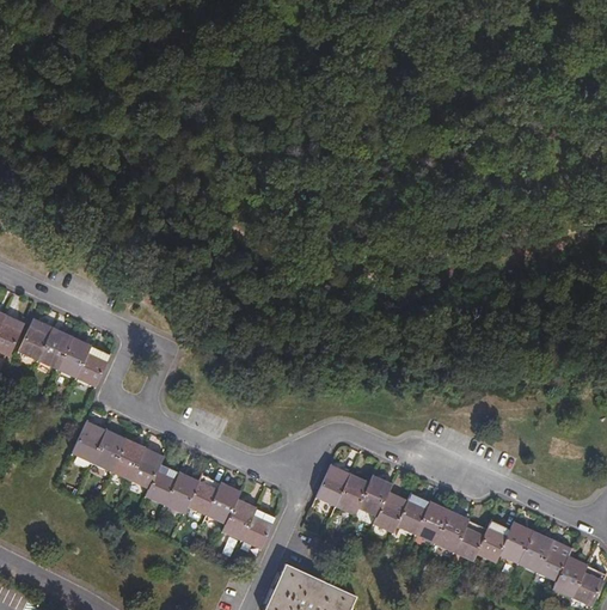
[(22,327),(0,316),(0,353),(7,358),(22,327)]
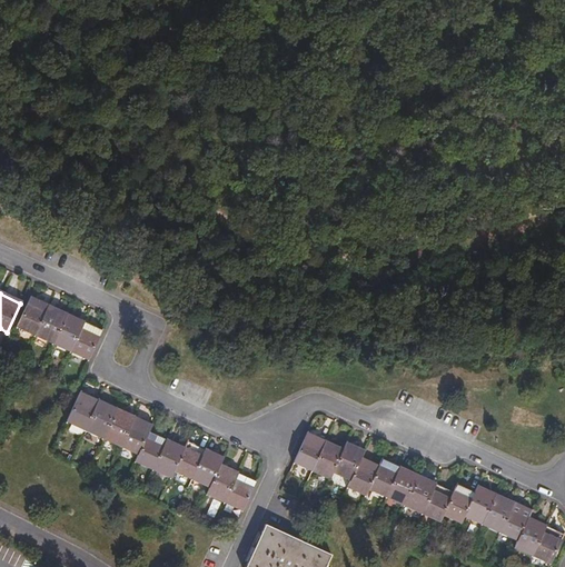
[(88,359),(100,331),(30,299),(17,327),(88,359)]
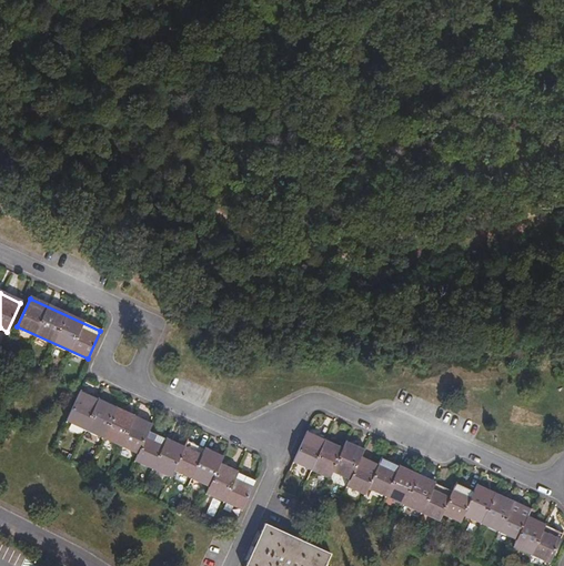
[(138,453),(148,431),(151,425),(81,393),(68,421),(138,453)]
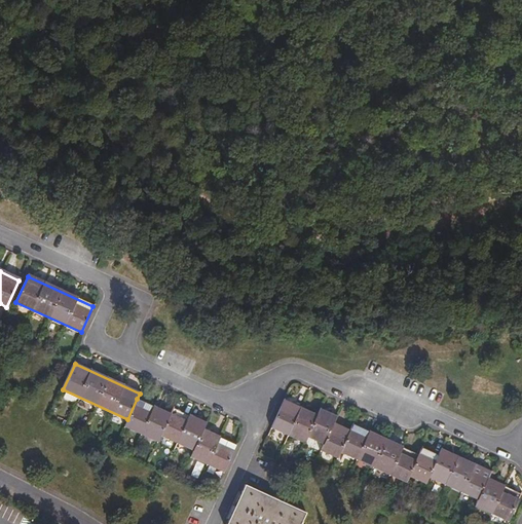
[(171,414),(137,399),(127,419),(124,425),(158,441),(161,434),(171,414)]
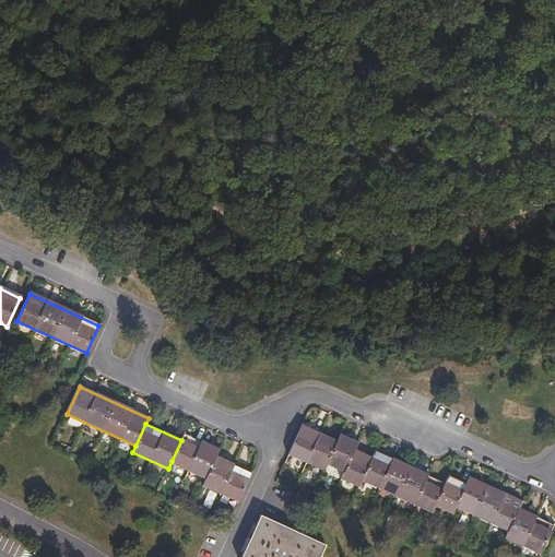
[(326,463),(335,443),(302,428),(290,454),(323,470),(326,463)]
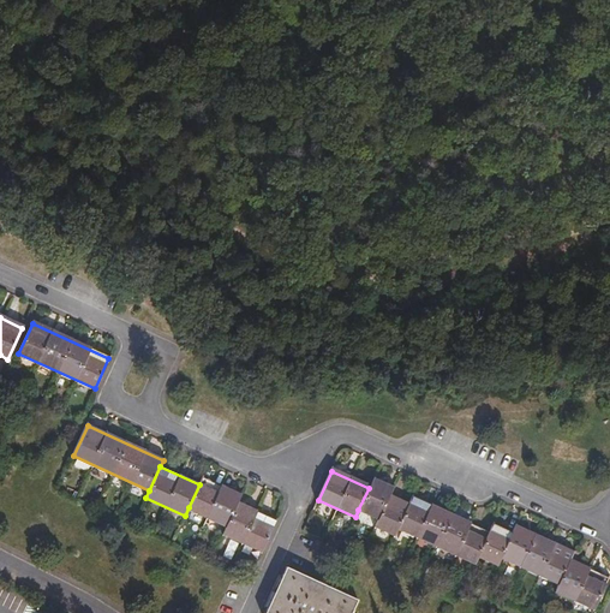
[(202,478),(199,484),(189,507),(228,527),(239,504),(241,497),(202,478)]
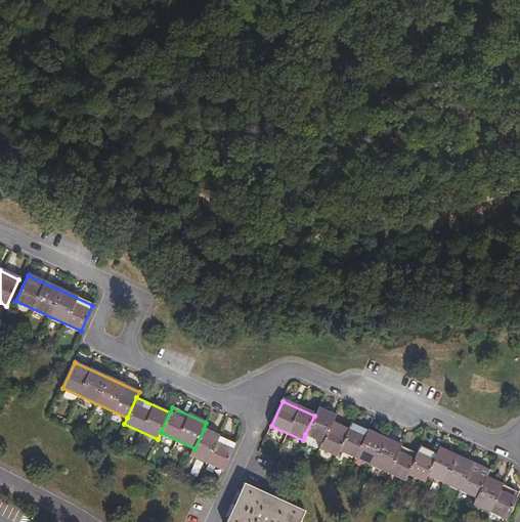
[(316,410),(314,416),(305,434),(323,442),(332,424),(335,419),(316,410)]
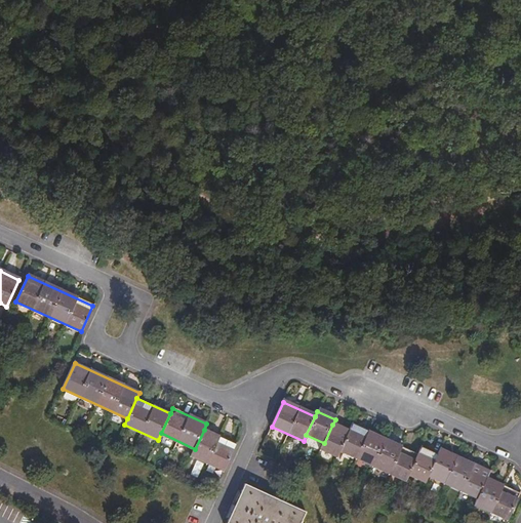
[(332,425),(324,443),(321,449),(336,456),(339,450),(349,432),(332,425)]
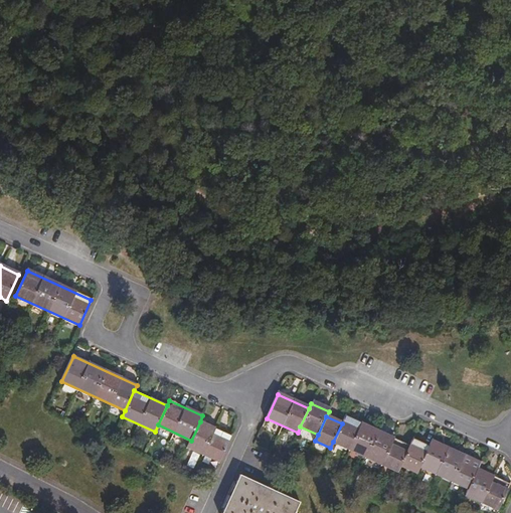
[(345,417),(342,423),(333,442),(398,472),(401,465),(409,448),(345,417)]
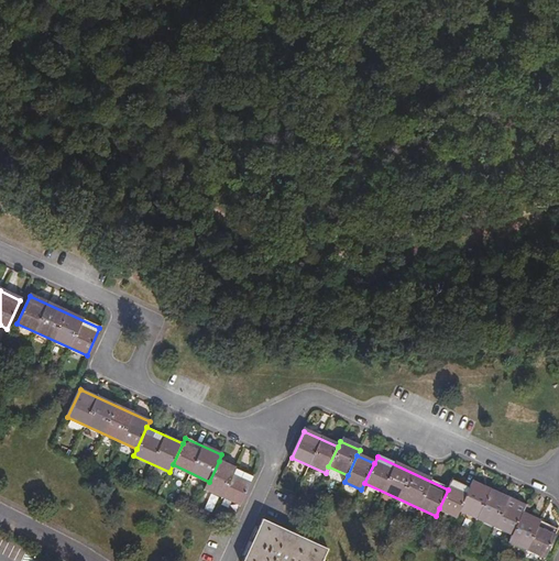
[(252,475),(219,461),(209,482),(206,488),(239,504),(252,475)]
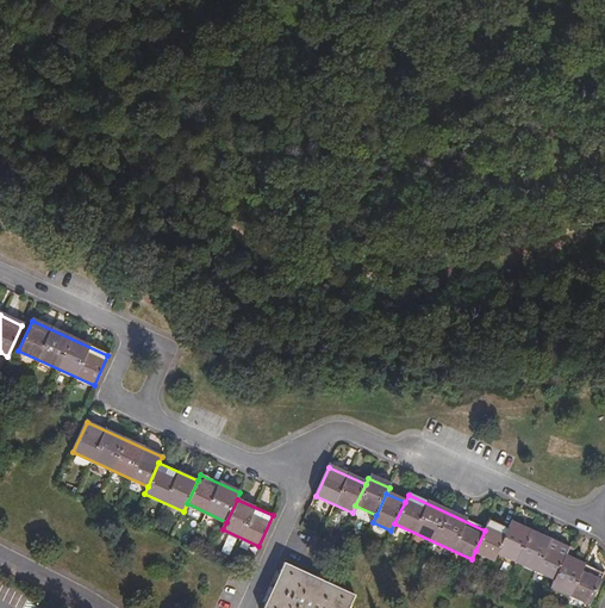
[(488,523),(485,531),(475,551),(494,559),(498,553),(507,532),(488,523)]
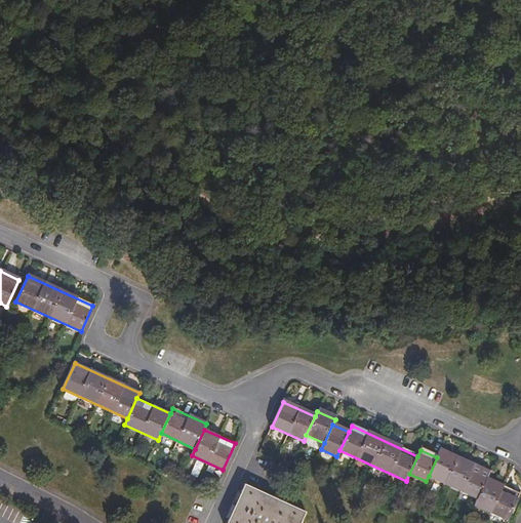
[(437,457),(429,476),(478,498),(486,480),(489,474),(440,451),(437,457)]
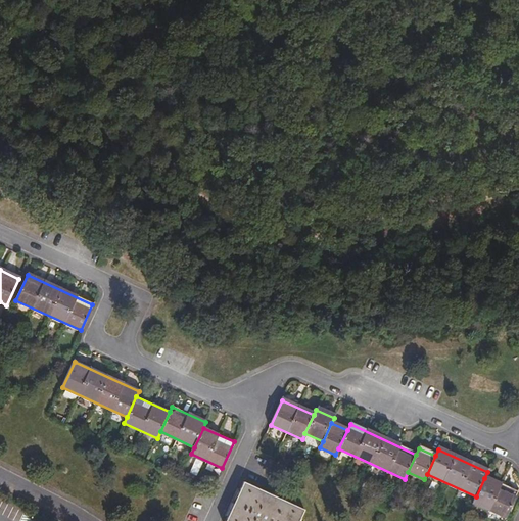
[(517,492),(484,478),(476,496),(473,503),(506,518),(517,492)]
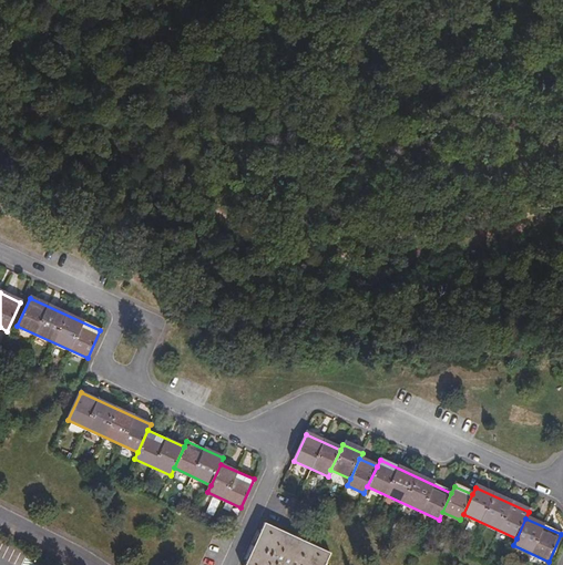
[(265,522),(245,564),(324,564),(330,552),(265,522)]
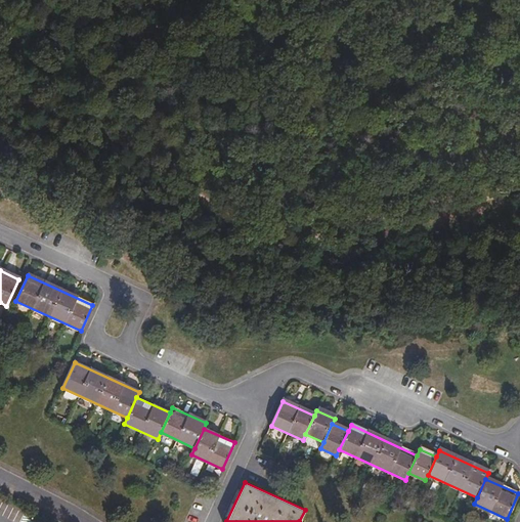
All buildings are outlined.
